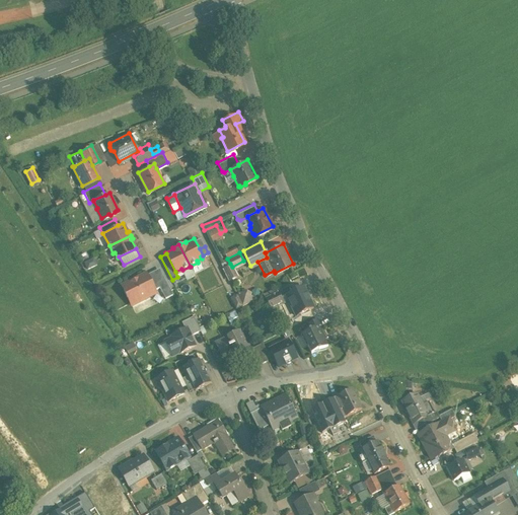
[(83,267),(94,263),(91,255),(81,260),(83,267)]
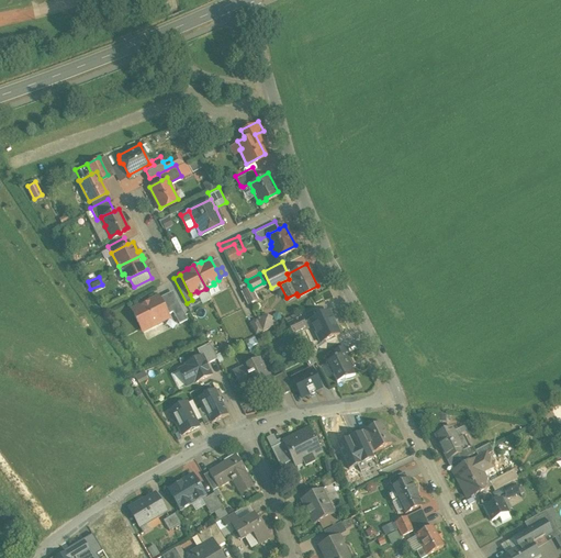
[(249,286),(243,289),(248,301),(255,297),(251,289),(249,286)]
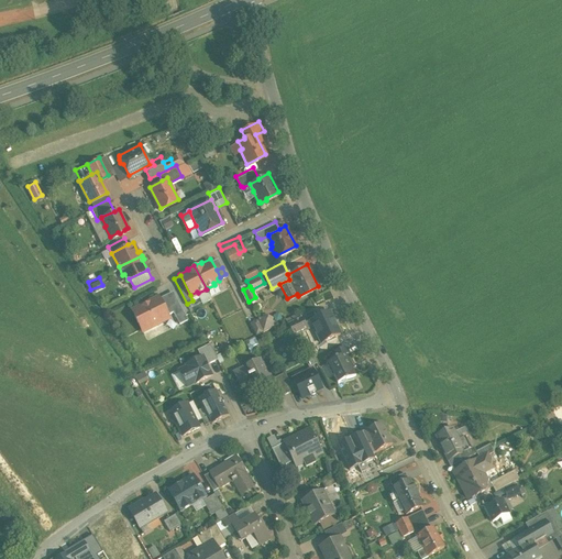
[(158,296),(132,309),(141,327),(150,322),(151,325),(160,320),(158,318),(167,314),(167,313),(164,308),(158,296)]
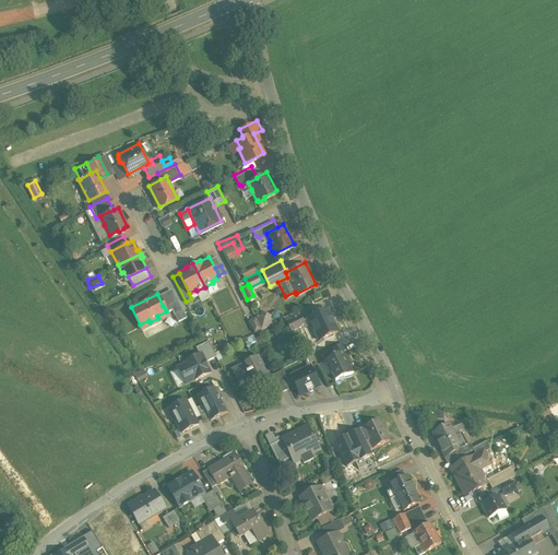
[(177,298),(163,306),(166,310),(171,308),(174,311),(181,307),(177,298)]
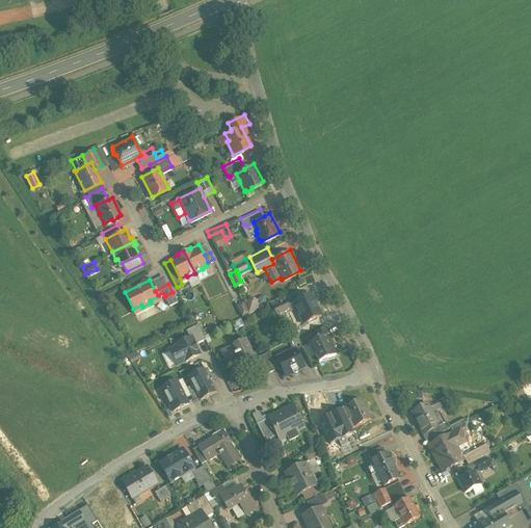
[(173,292),(165,296),(168,304),(177,300),(173,292)]
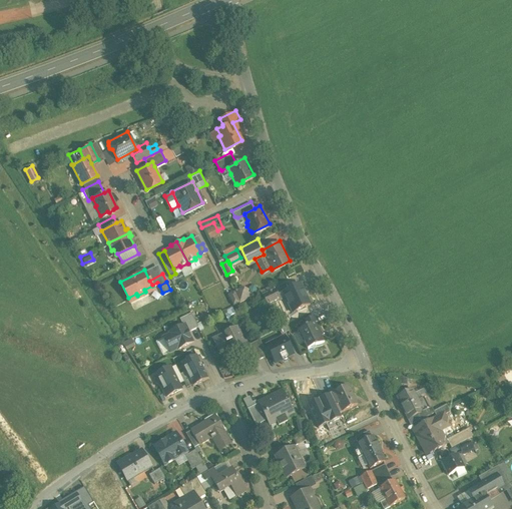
[(299,282),(277,292),(279,297),(285,294),(293,310),(309,302),(299,282)]
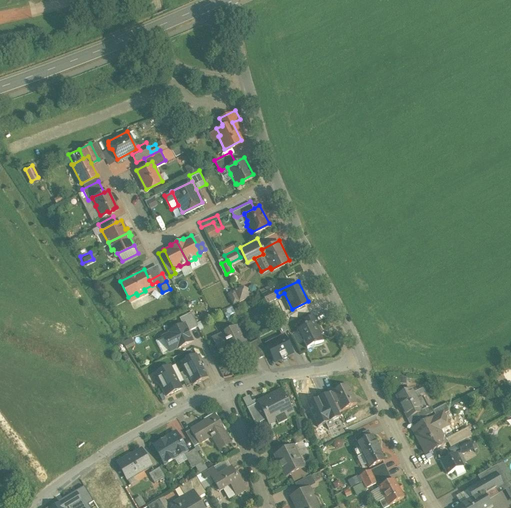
[(271,282),(257,290),(259,294),(261,293),(273,287),(271,282)]
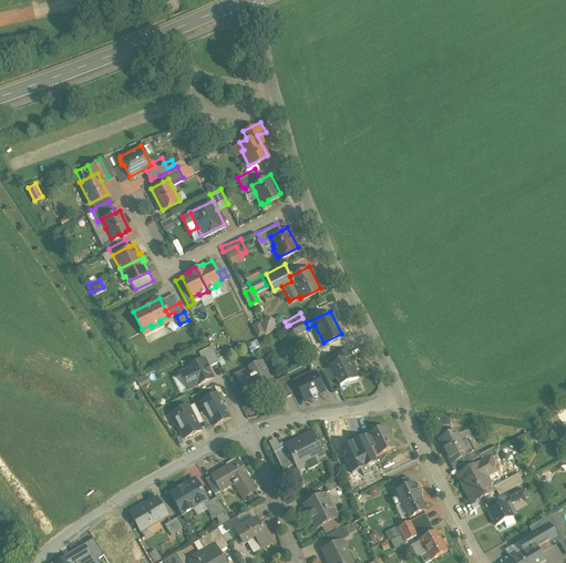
[(274,318),(265,315),(264,318),(260,317),(259,321),(264,331),(265,331),(274,326),(276,323),(273,321),(274,318)]
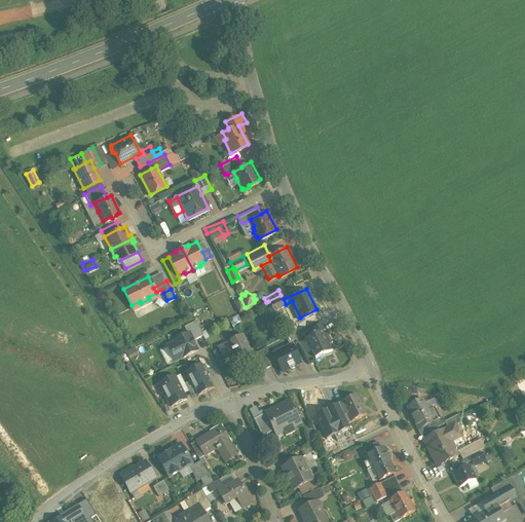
[(280,295),(268,301),(273,310),(286,304),(284,299),(282,294),(280,295)]
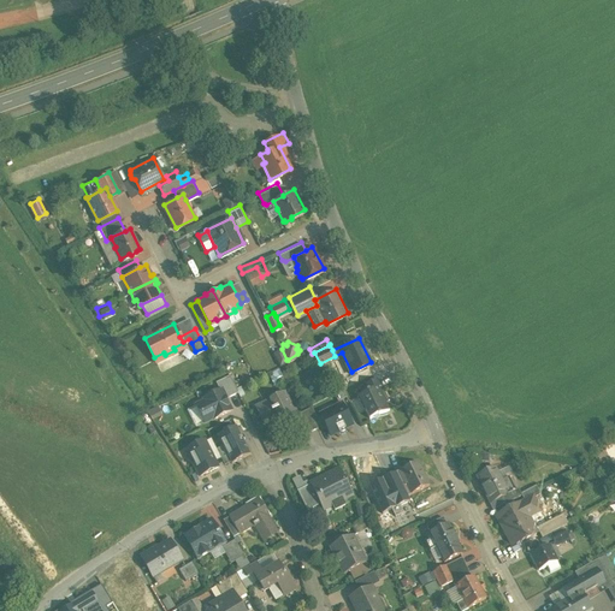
[(237,390),(229,373),(214,379),(218,385),(222,384),(226,395),(237,390)]
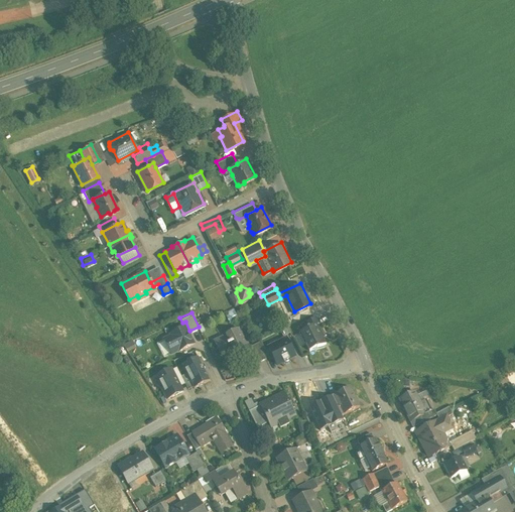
[(314,314),(303,321),(306,327),(299,330),(308,349),(315,345),(315,346),(325,342),(318,330),(319,329),(315,322),(317,321),(314,314)]
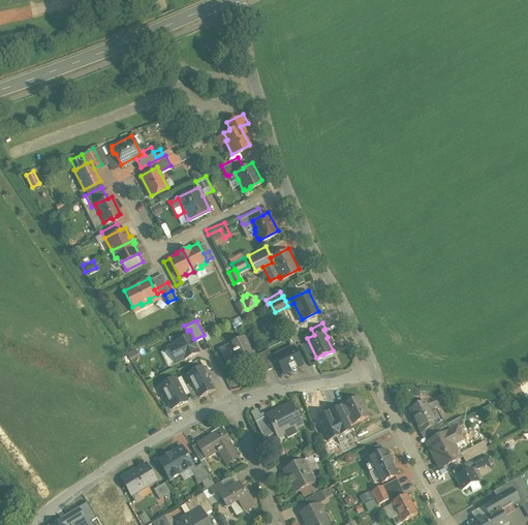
[(175,342),(167,346),(175,361),(182,357),(183,358),(197,350),(188,333),(174,340),(175,342)]
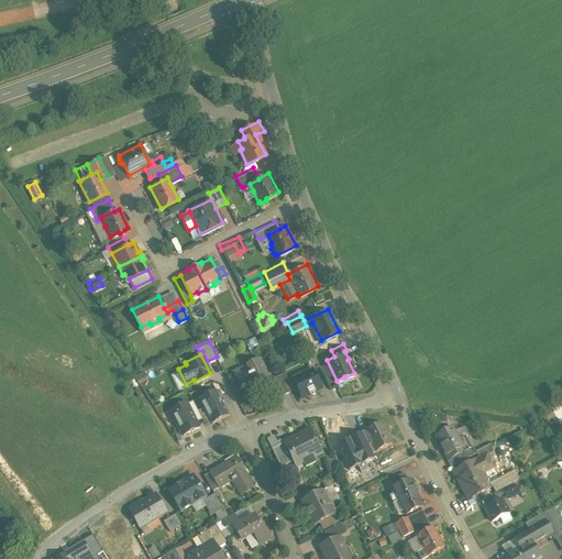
[(259,355),(246,362),(232,370),(237,379),(248,373),(248,374),(251,372),(256,384),(270,377),(259,355)]
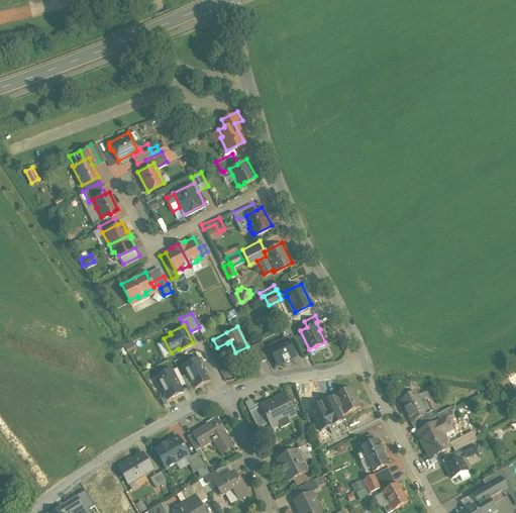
[(286,336),(270,344),(270,347),(269,347),(276,363),(283,360),(289,357),(289,356),(294,353),(286,336)]
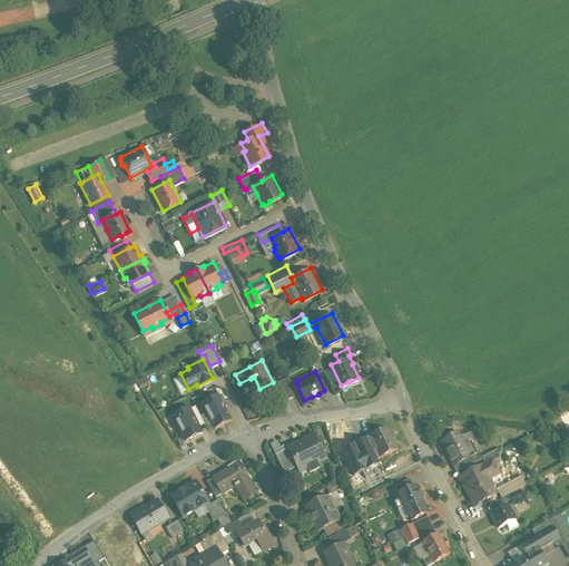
[(287,374),(282,378),(285,383),(287,382),(291,381),(287,374)]
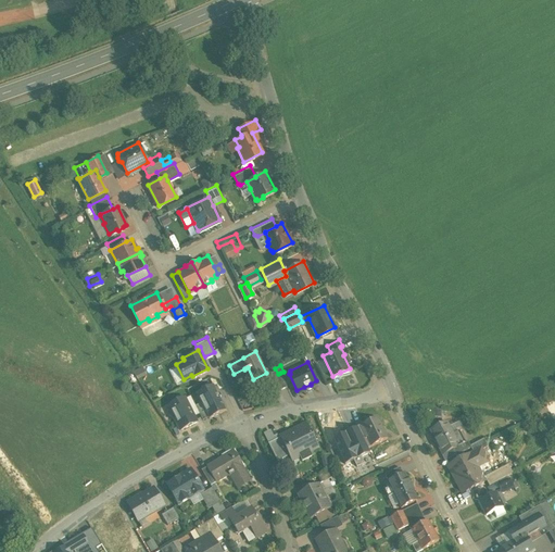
[(280,373),(278,374),(275,368),(269,371),(278,388),(286,384),(280,373)]
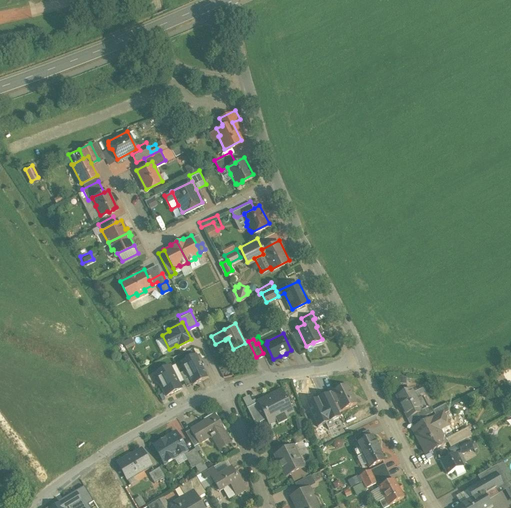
[(195,352),(180,359),(184,368),(191,382),(192,382),(207,375),(195,352)]
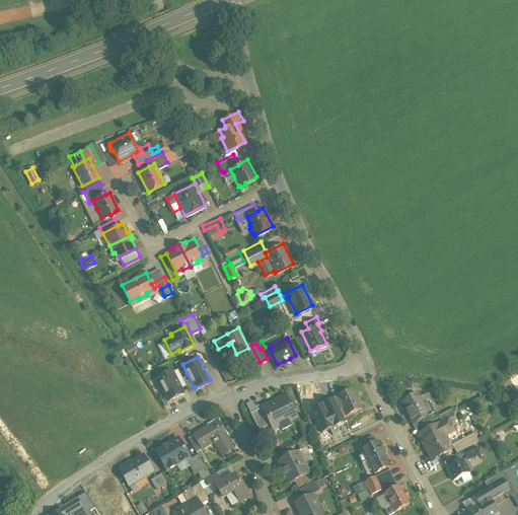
[(171,370),(179,386),(185,383),(181,376),(176,367),(171,370)]
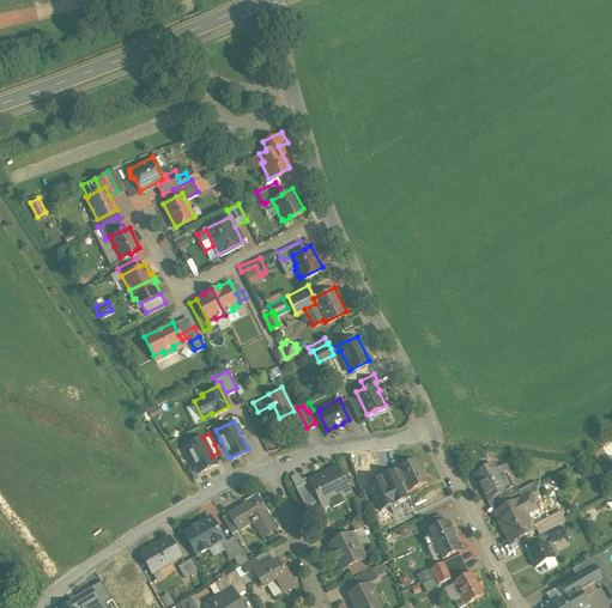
[(201,436),(182,444),(187,454),(189,453),(198,470),(216,462),(212,456),(203,437),(201,436)]
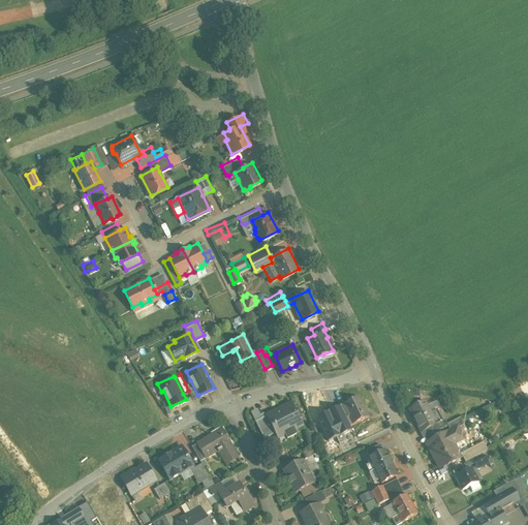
[(190,380),(185,383),(188,391),(192,397),(197,395),(190,380)]
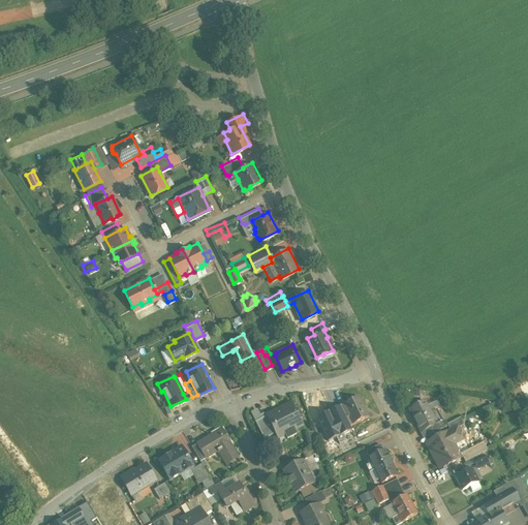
[(358,395),(339,403),(345,414),(348,413),(351,422),(368,414),(358,395)]
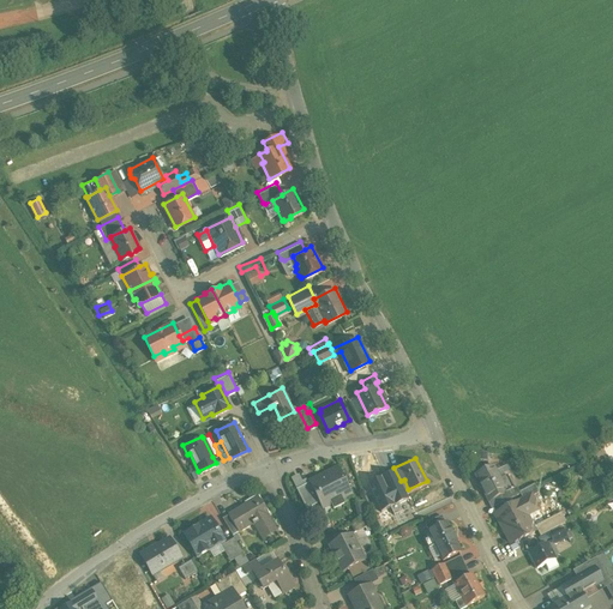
[(499,476),(492,463),(475,471),(488,498),(499,492),(505,489),(499,476)]
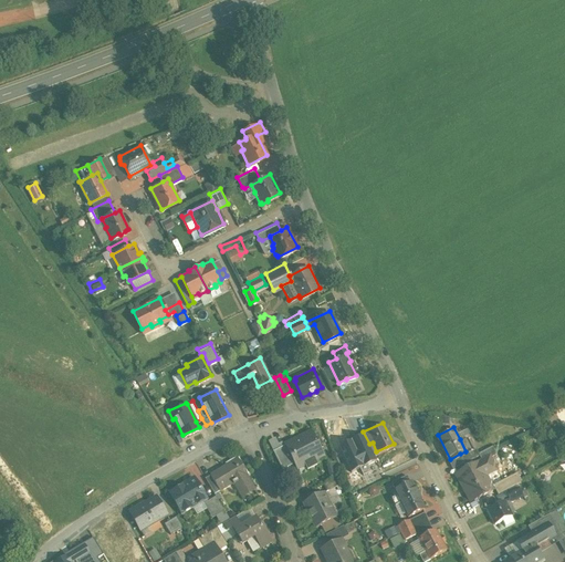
[(311,428),(280,445),(289,462),(294,460),(294,461),(312,453),(313,456),(323,451),(311,428)]
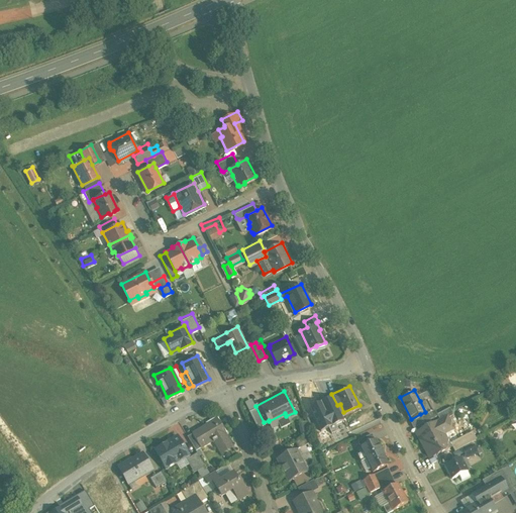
[(431,408),(426,398),(420,401),(425,412),(420,414),(423,420),(437,413),(436,411),(434,407),(431,408)]
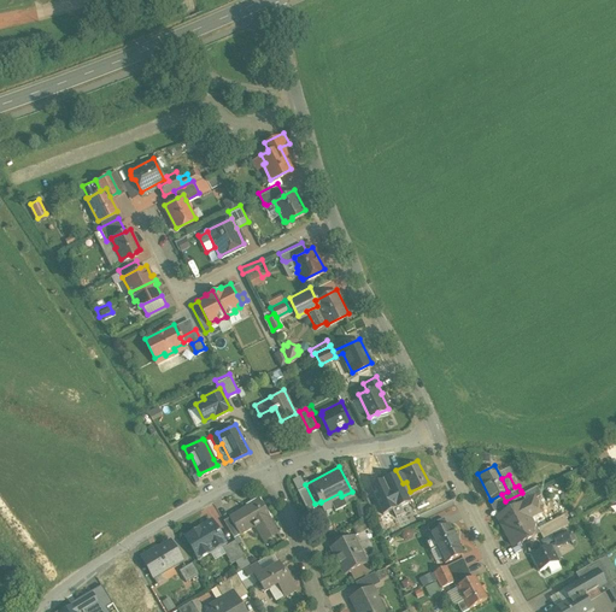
[(537,483),(521,490),(522,493),(524,499),(533,494),(533,495),(540,492),(537,483)]
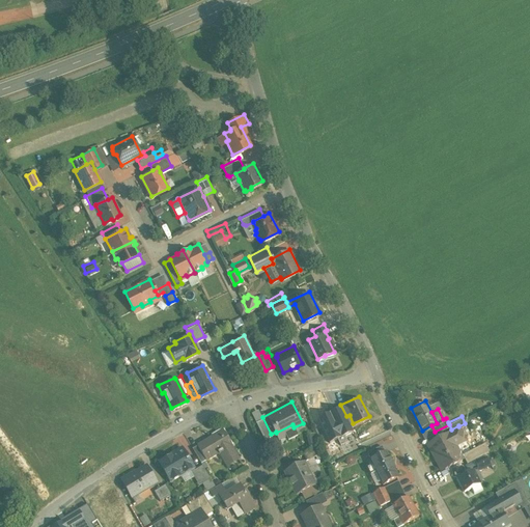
[(271,434),(262,417),(255,420),(265,437),(271,434)]
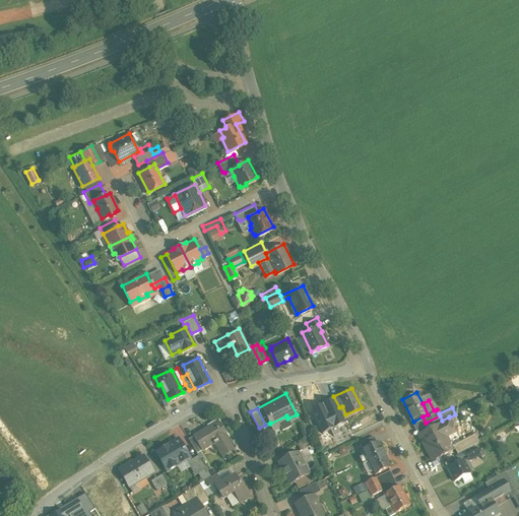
[(442,421),(418,433),(432,458),(449,448),(442,435),(446,433),(455,428),(449,417),(449,416),(442,421)]
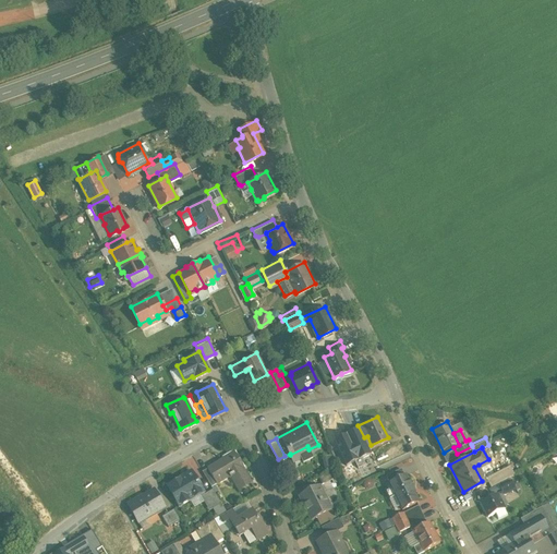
[(233,449),(207,465),(216,481),(229,473),(229,474),(230,473),(235,483),(249,476),(242,465),(243,465),(233,449)]
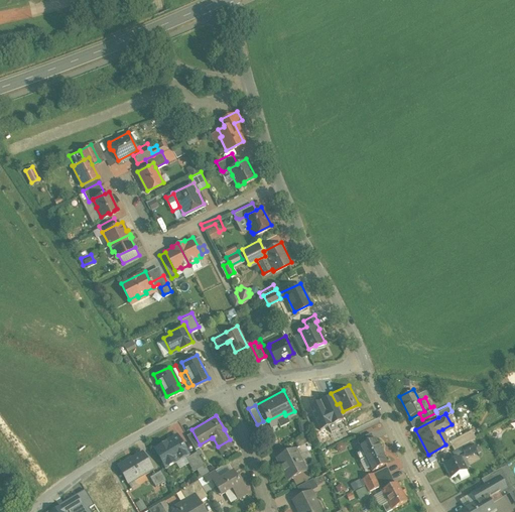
[(455,436),(448,439),(449,441),(447,442),(447,443),(451,442),(453,448),(460,444),(460,443),(469,439),(475,435),(471,428),(455,436)]
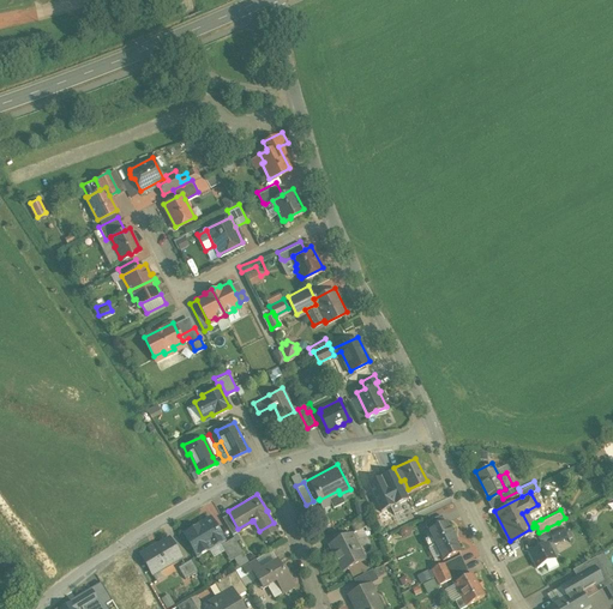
[(238,529),(228,511),(222,516),(232,532),(238,529)]
